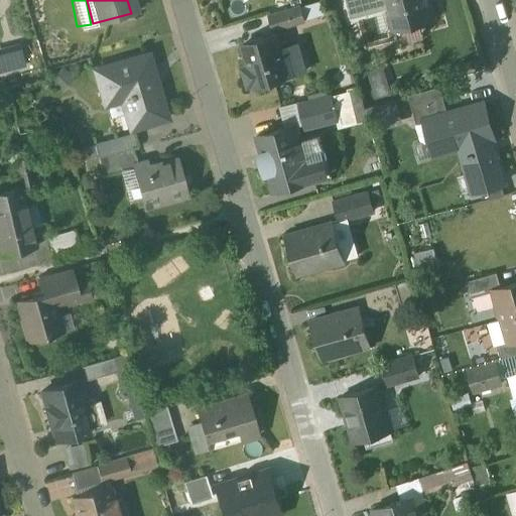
[(426,0),(385,0),(393,30),(434,19),(429,1),(427,1),(426,0)]
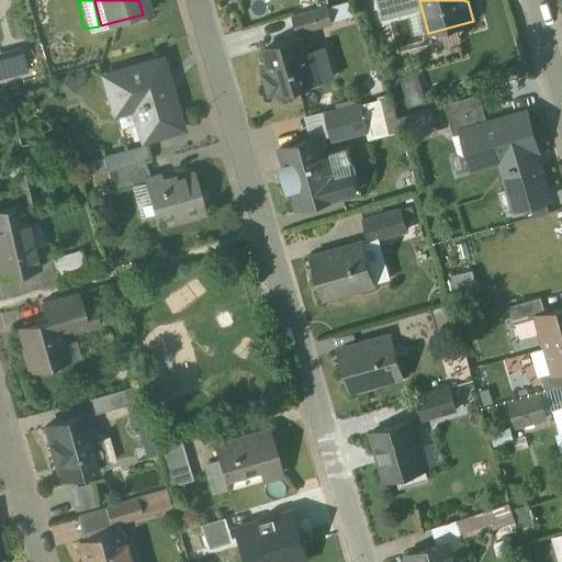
[(327,8),(292,19),(298,33),(332,23),(327,8)]
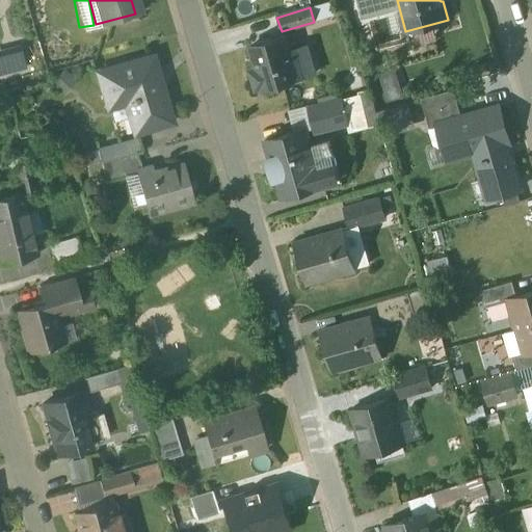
[(285,36),(249,47),(256,70),(250,72),(256,90),(298,78),(285,36)]
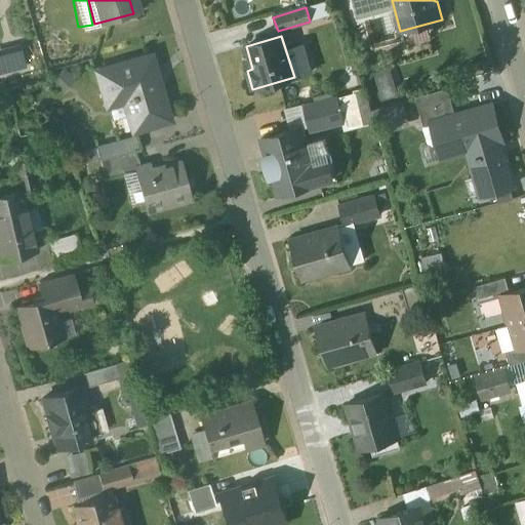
[(148,57),(95,74),(106,107),(120,103),(128,133),(167,122),(148,57)]
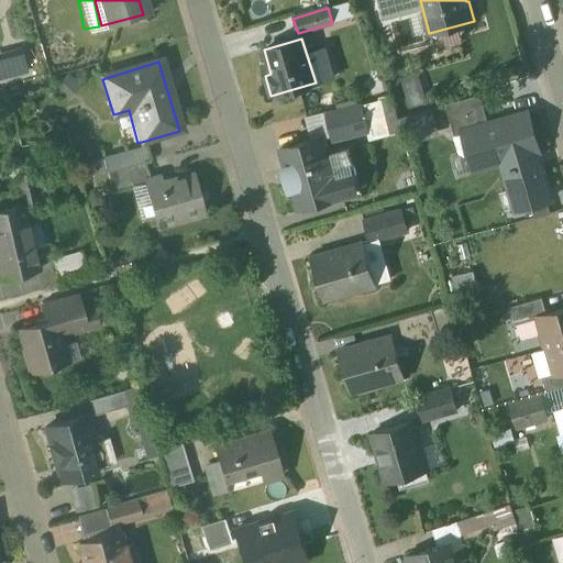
[(488,125),(479,95),(445,105),(454,135),(464,133),(488,125)]
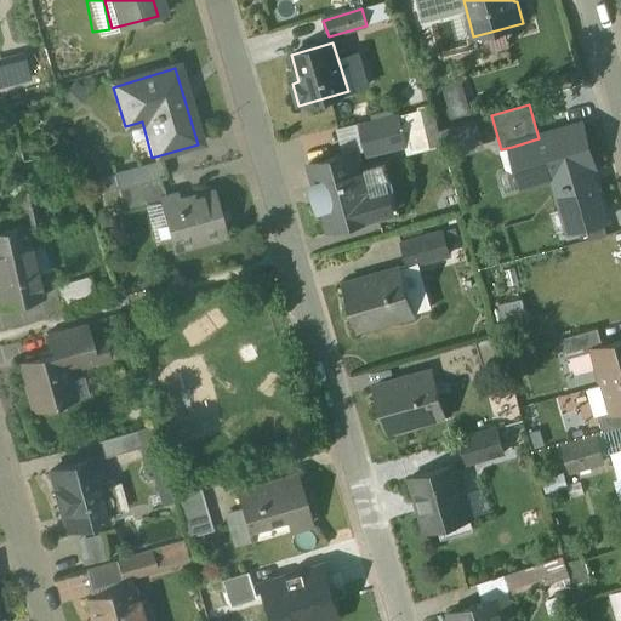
[(419,110),(398,115),(406,144),(404,146),(406,155),(429,149),(419,110)]
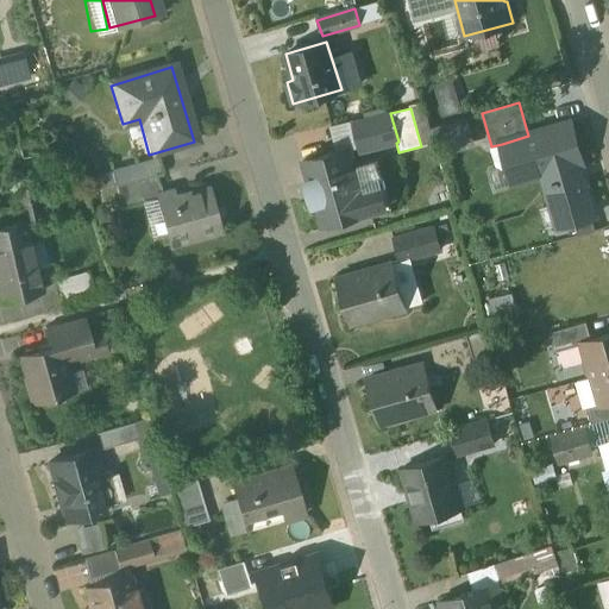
[(390,113),(352,124),(360,152),(396,143),(399,142),(390,113)]
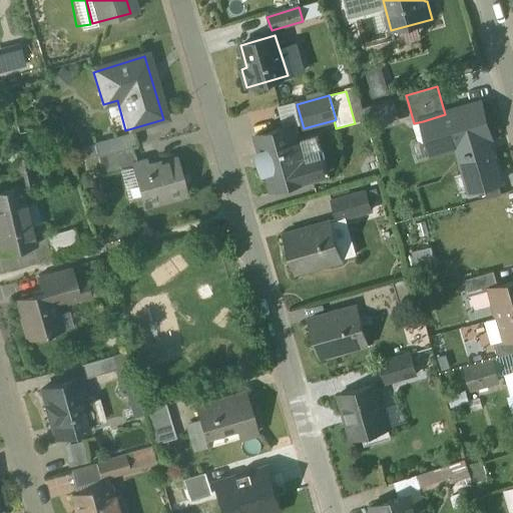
[(445,114),(423,121),(434,158),(457,151),(469,190),(500,181),(488,138),(489,138),(479,104),(445,114)]
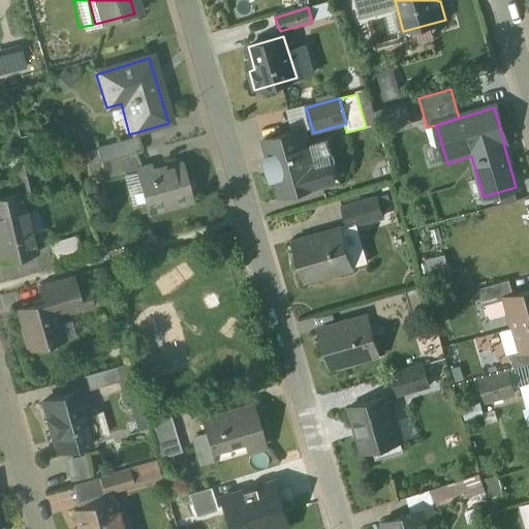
[(303,129),(262,141),(279,196),(335,180),(329,159),(313,163),(303,129)]
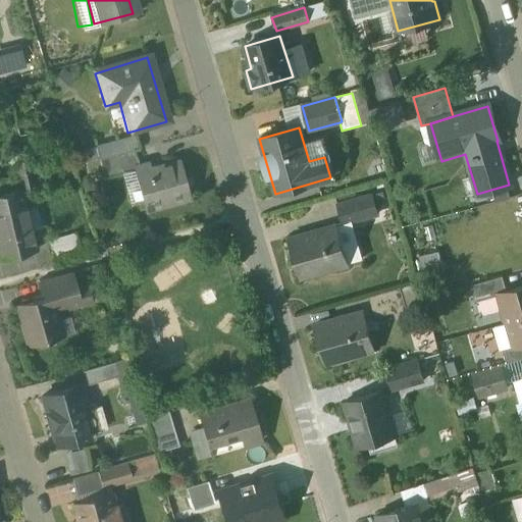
[(132,138),(93,148),(97,163),(136,153),(132,138)]
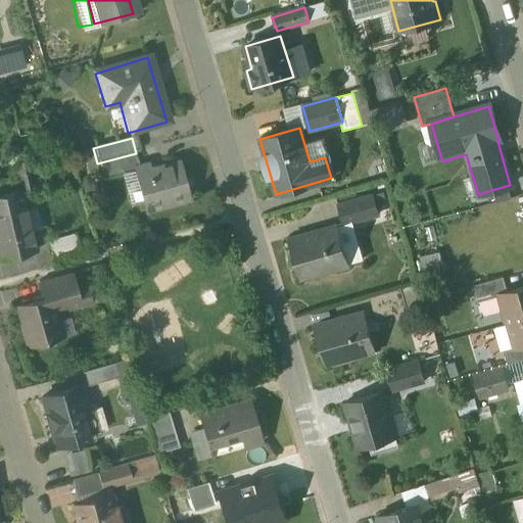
[(12,190),(0,192),(0,260),(36,252),(22,198),(43,193),(33,152),(4,159),(12,190)]
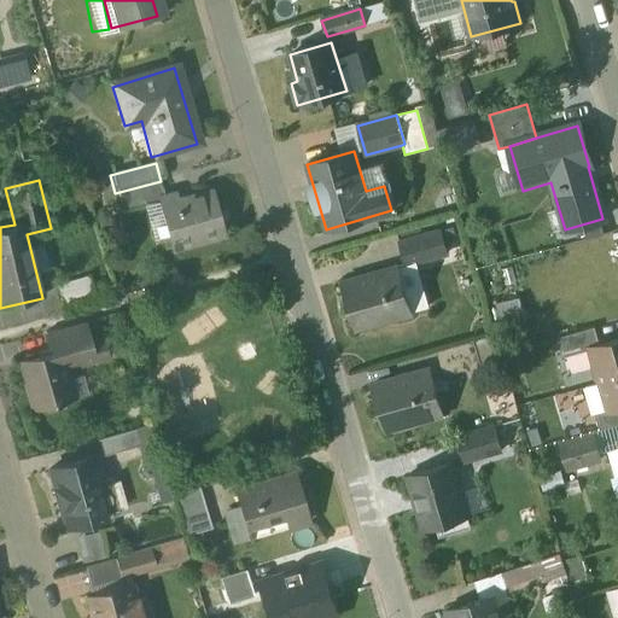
[(213,180),(151,197),(168,256),(229,238),(213,180)]
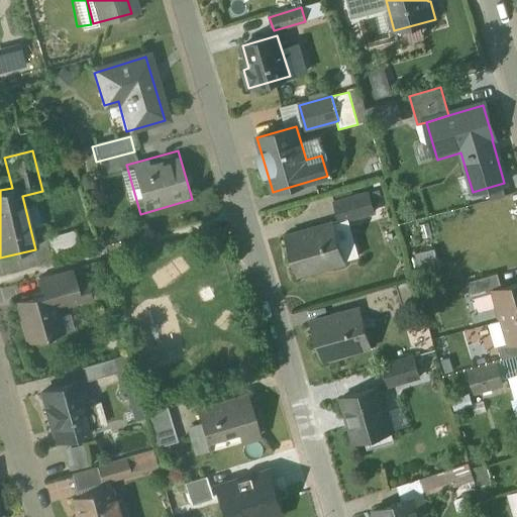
[(369,193),(333,203),(339,222),(375,212),(369,193)]
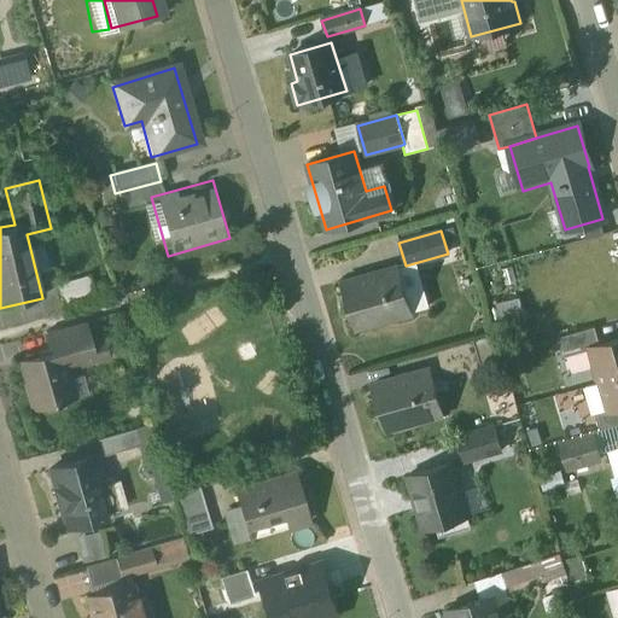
[(398,267),(342,284),(355,330),(412,313),(398,267)]
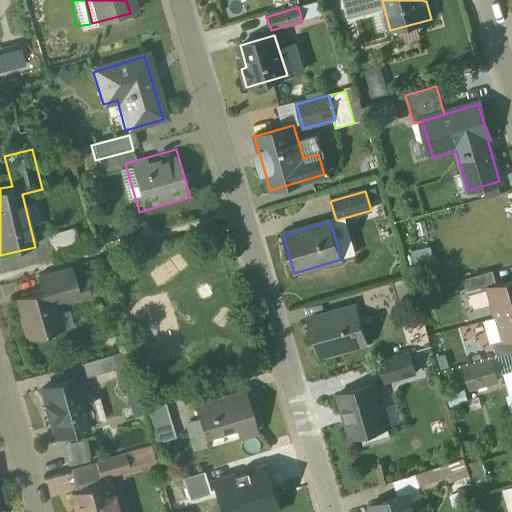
[(48,249),(75,243),(71,228),(45,234),(48,249)]
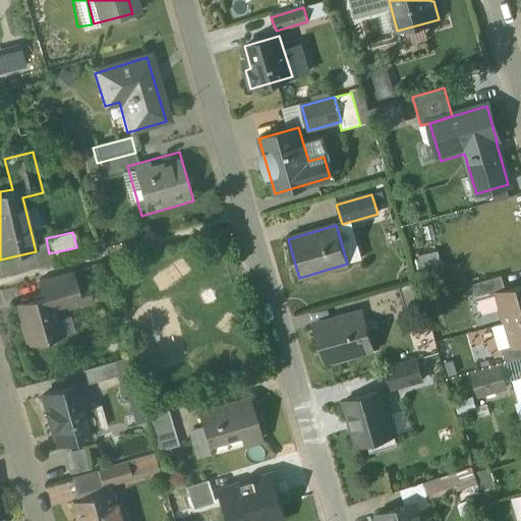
[(415,256),(421,276),(441,270),(435,250),(415,256)]
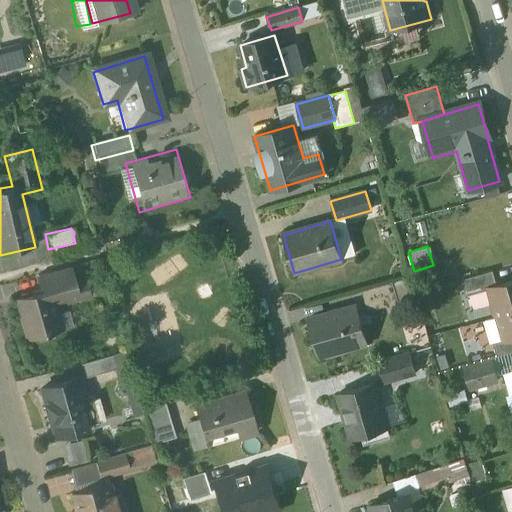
[(35,290),(7,298),(20,343),(59,331),(51,305),(80,297),(70,266),(31,277),(35,290)]
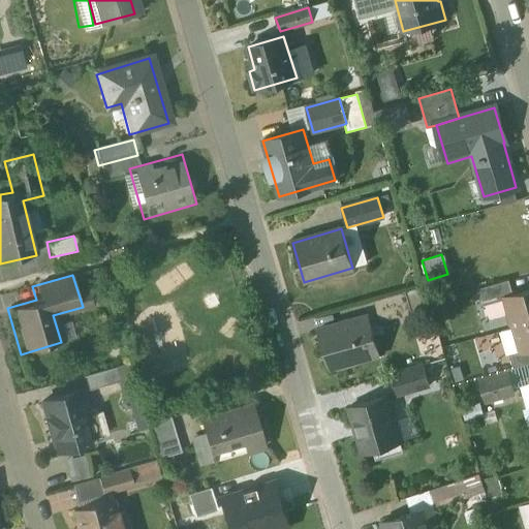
[(528,286),(495,298),(504,327),(528,318),(528,286)]
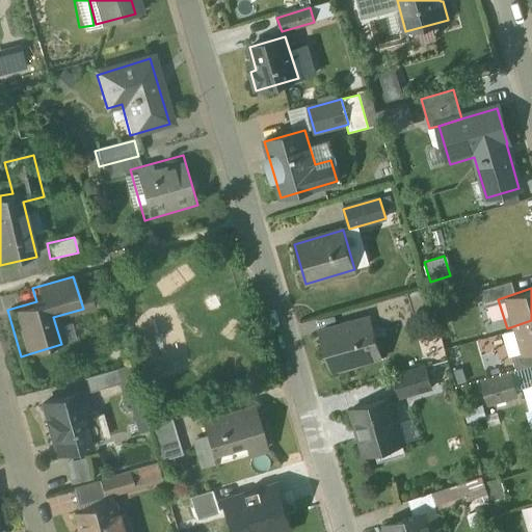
[(408,293),(376,302),(381,320),(414,311),(408,293)]
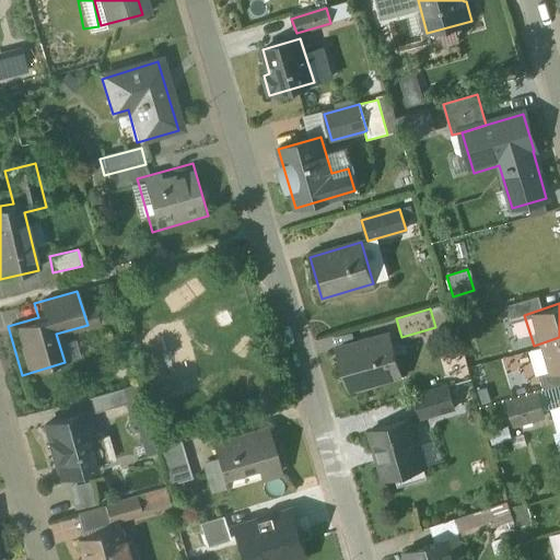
[(389,335),(336,350),(348,393),(401,377),(389,335)]
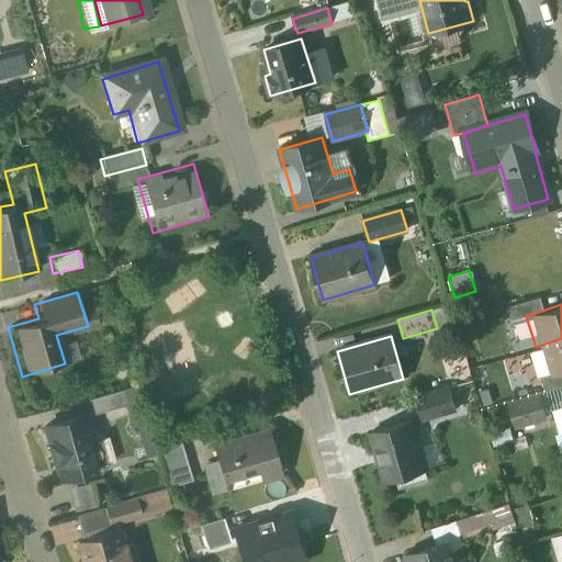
[(561,338),(536,347),(546,378),(561,371),(561,338)]
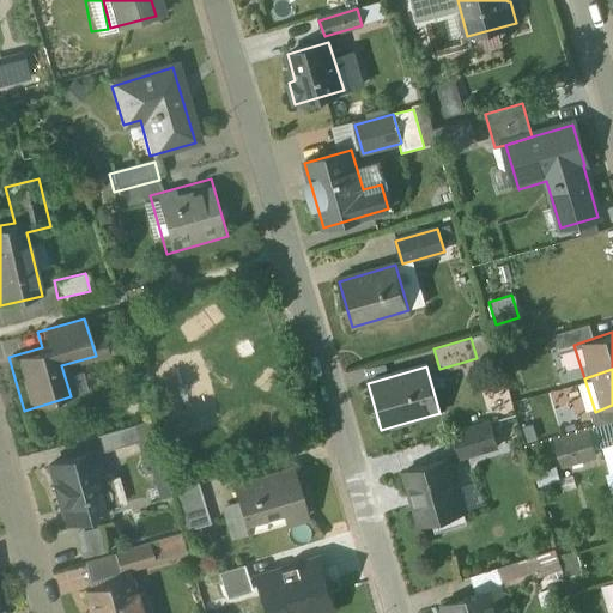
[(93,436),(98,451),(133,441),(128,425),(93,436)]
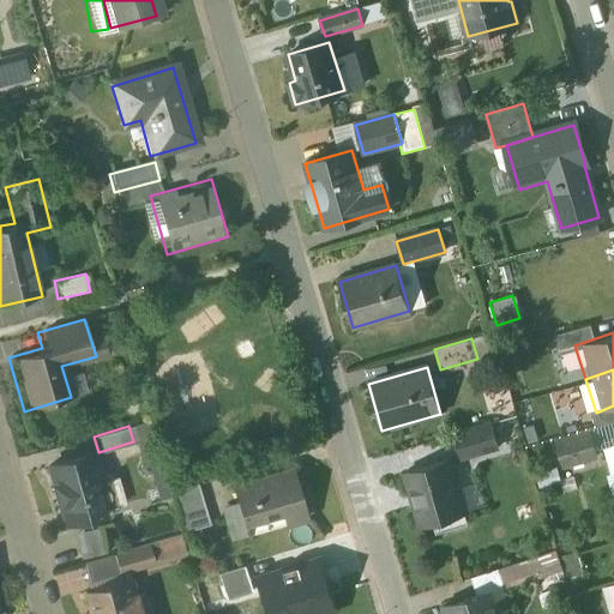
[(554,468),(594,461),(587,426),(547,433),(554,468)]
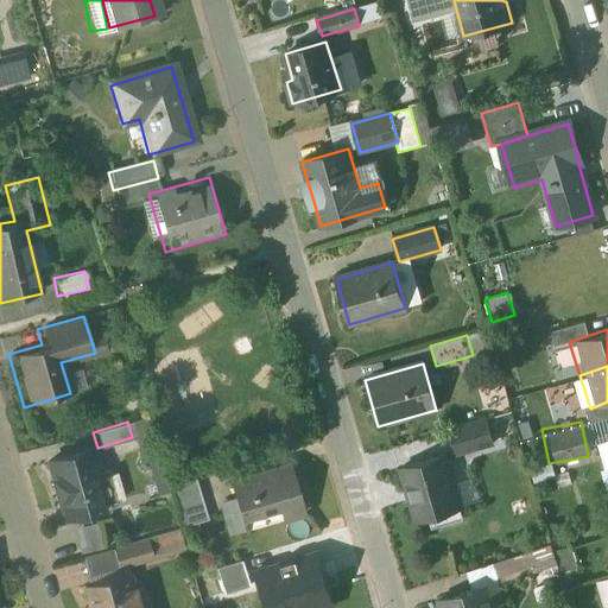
[(444,453),(388,468),(405,527),(470,508),(456,458),(492,448),(485,424),(439,437),(444,453)]
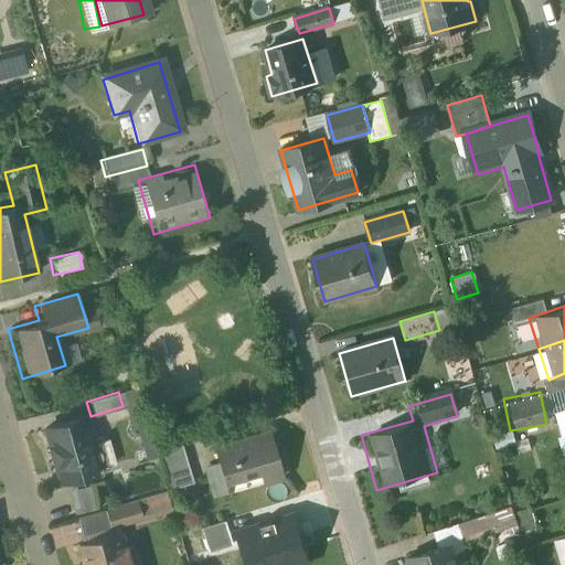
[(86,412),(32,427),(51,491),(105,476),(86,412)]
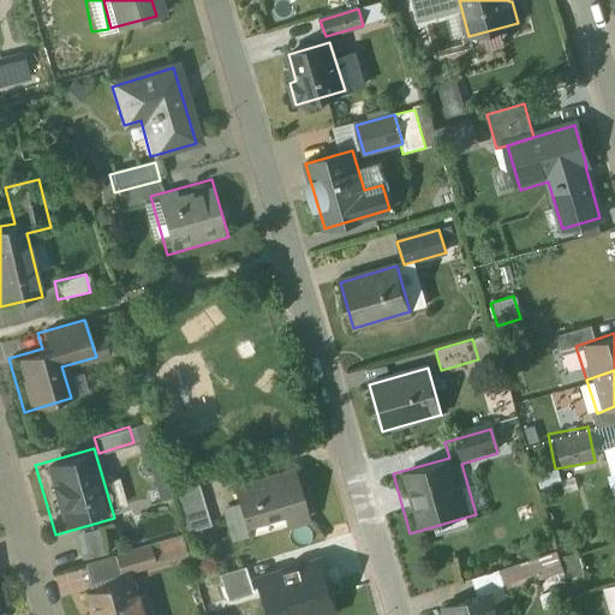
[(294,471),(234,488),(249,537),(308,519),(294,471)]
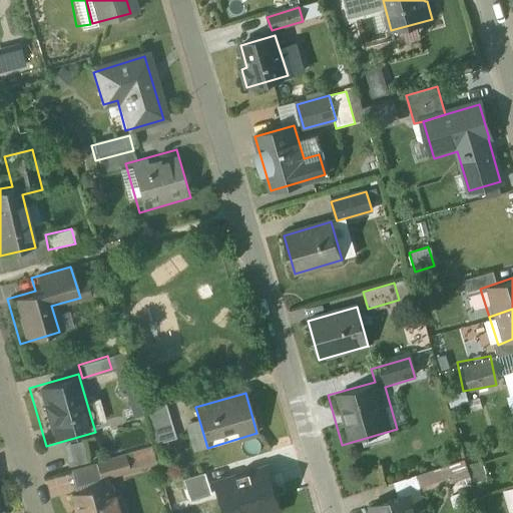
[(165,404),(144,411),(154,445),(176,439),(165,404)]
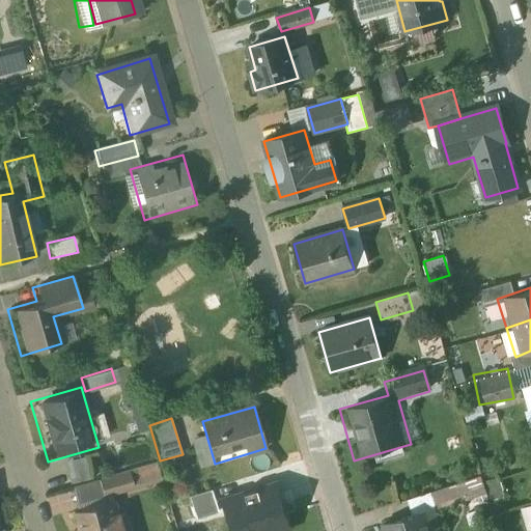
[(67,480),(85,476),(81,456),(63,460),(67,480)]
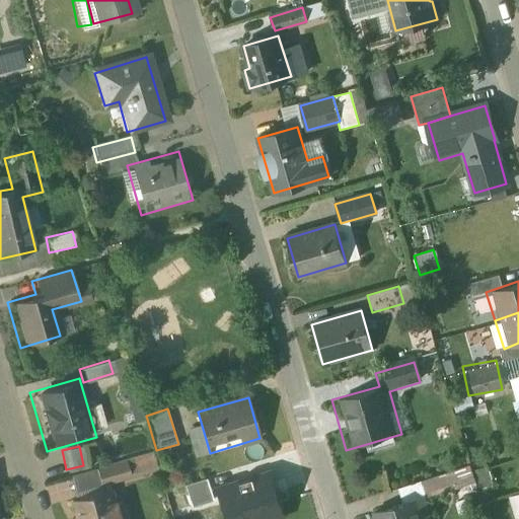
[(270,471),(220,488),(229,518),(251,518),(282,510),(270,471)]
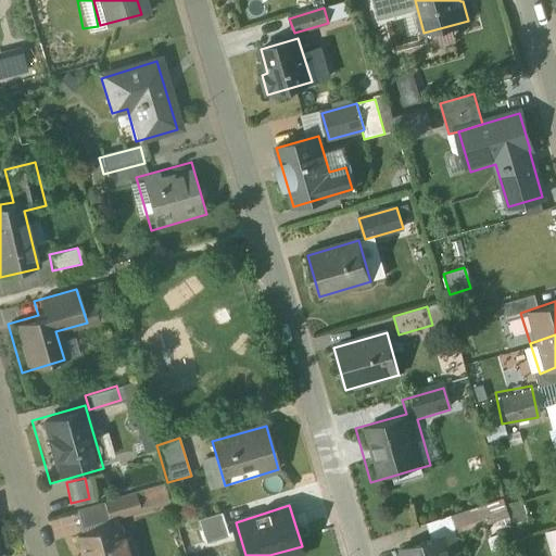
[(487,506),(424,519),(427,535),(490,522),(487,506)]
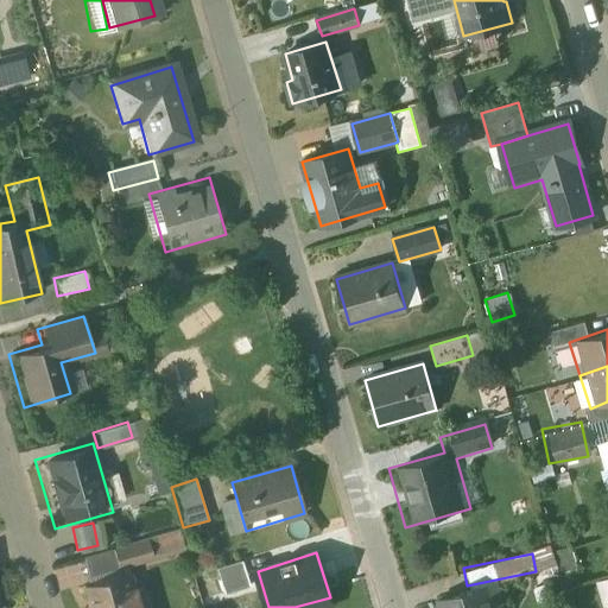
[(242,561),(216,568),(225,594),(249,587),(242,561)]
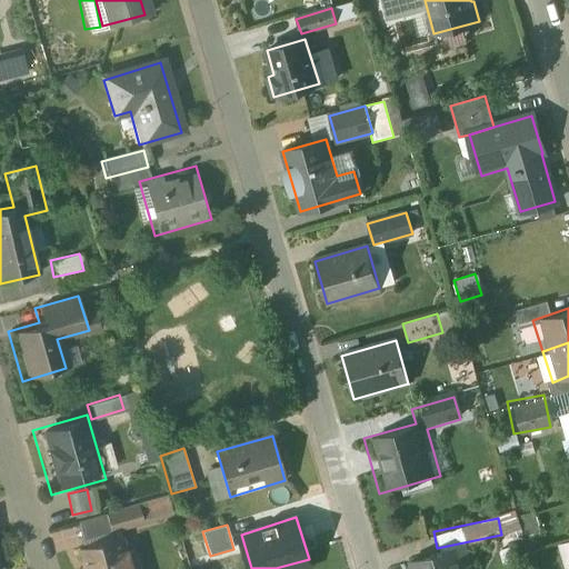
[(136,568),(126,530),(70,546),(77,568),(136,568)]
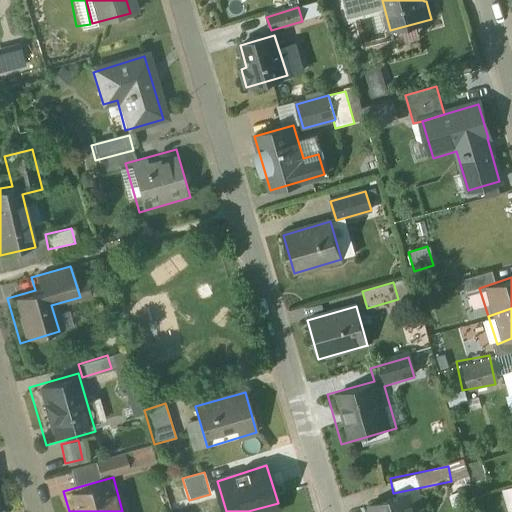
[(416,511),(410,491),(362,506),(363,511),(416,511)]
